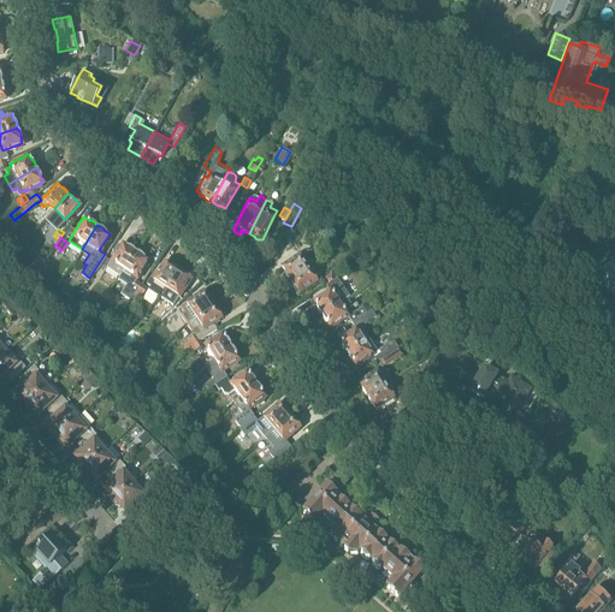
[(119,274),(134,254),(135,250),(134,248),(130,245),(128,245),(122,242),(106,266),(119,274)]
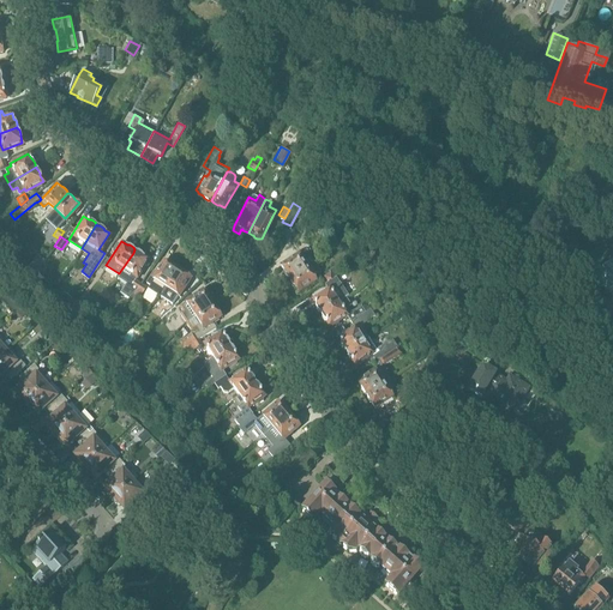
[(289,276),(289,277),(314,260),(306,247),(299,253),(281,264),(284,270),(284,271),(287,275),(289,276)]
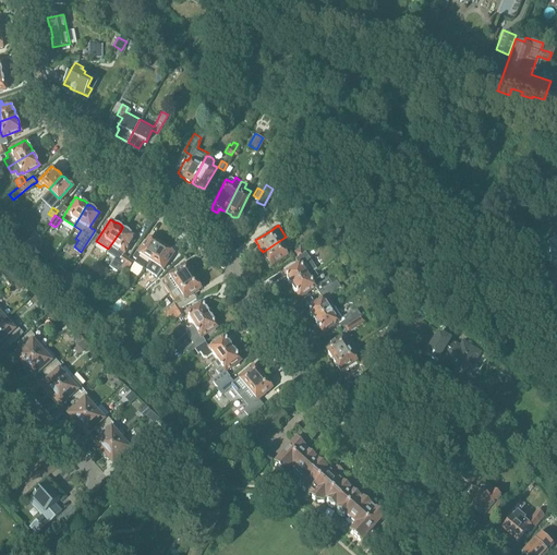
[(108,265),(111,267),(121,251),(123,252),(134,234),(130,231),(129,230),(125,228),(123,228),(122,227),(121,230),(108,249),(106,252),(113,256),(108,265)]
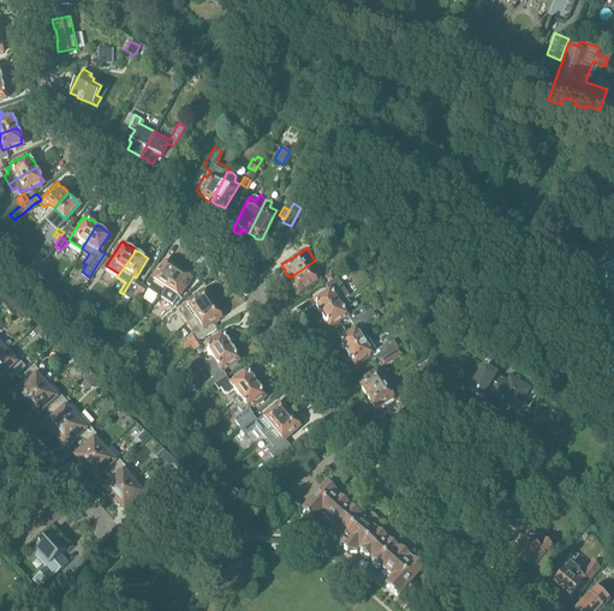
[(45,259),(36,253),(33,259),(40,264),(45,259)]
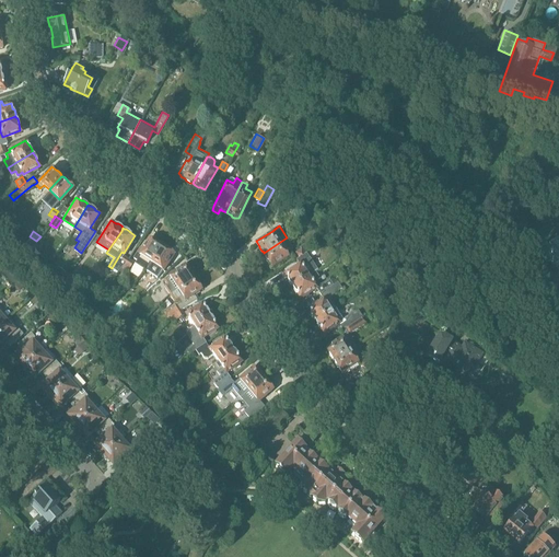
[(138,257),(136,260),(146,268),(151,259),(150,259),(161,243),(160,242),(156,240),(154,240),(150,236),(143,246),(140,244),(134,255),(138,257)]
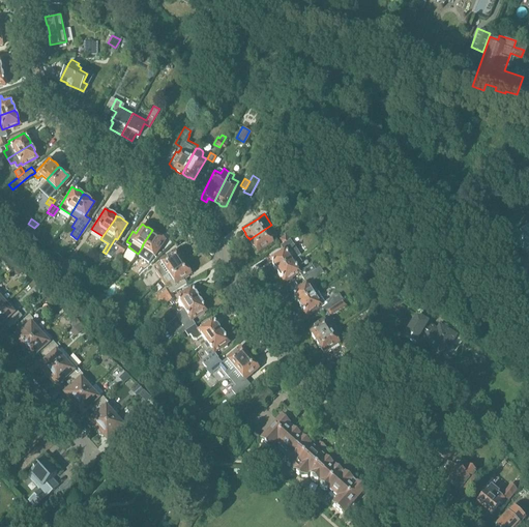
[(271,225),(250,239),(251,240),(251,242),(253,245),(254,245),(257,251),(272,241),(270,238),(277,233),(271,225)]
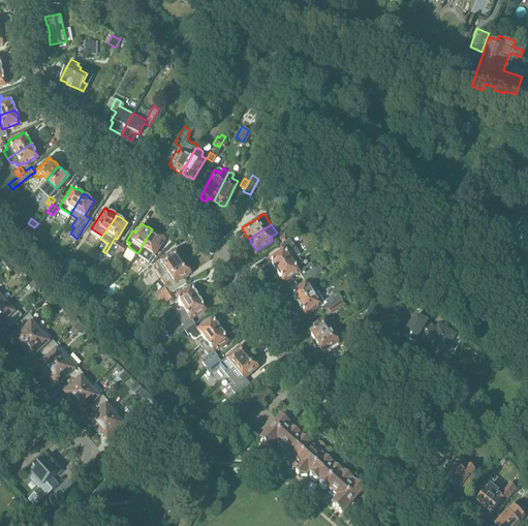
[(527,224),(527,225),(525,224),(513,238),(527,252),(527,224)]
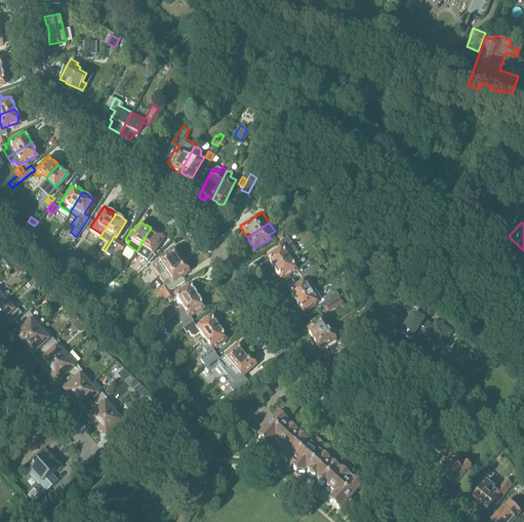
[(275,235),(279,240),(286,235),(291,232),(286,226),(280,230),(281,231),(275,235)]
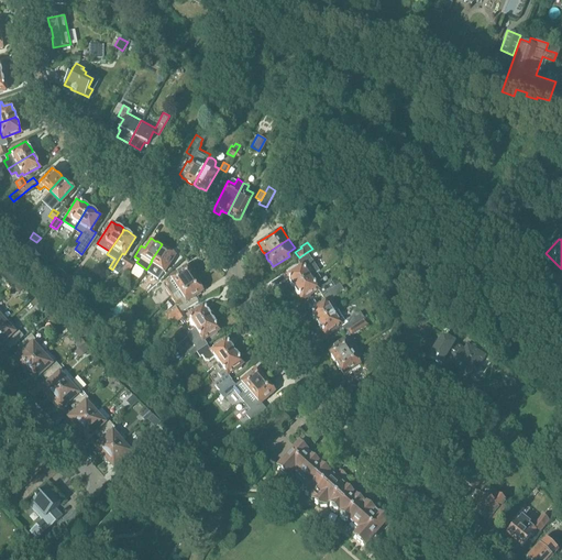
[(146,270),(158,276),(164,268),(175,253),(169,250),(168,248),(165,245),(163,245),(162,244),(151,261),(152,261),(146,270)]
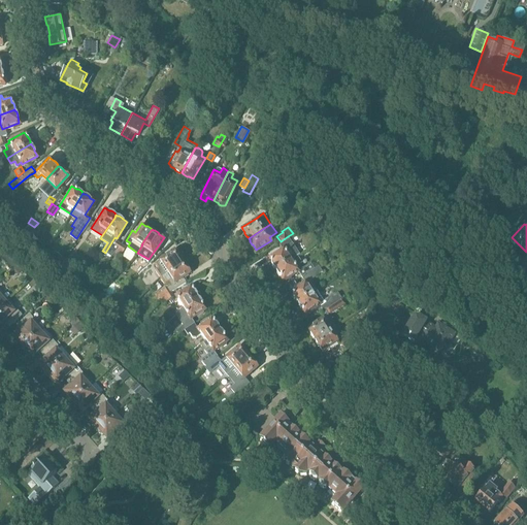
[(275,267),(275,268),(296,255),(297,254),(299,253),(288,236),(281,241),(284,247),(268,257),(271,262),(271,264),(273,266),(275,267)]
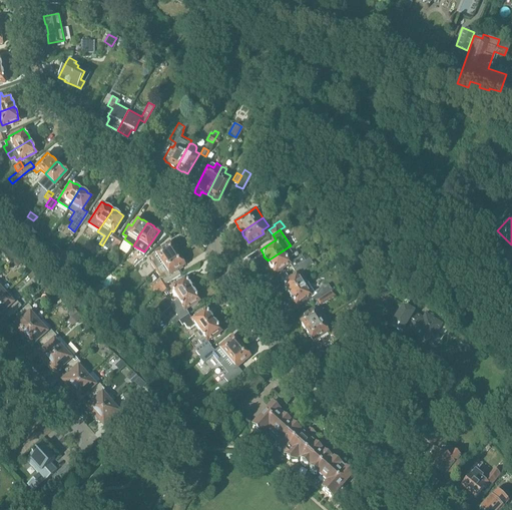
[(111,230),(102,245),(106,247),(110,244),(114,239),(118,234),(113,231),(111,230)]
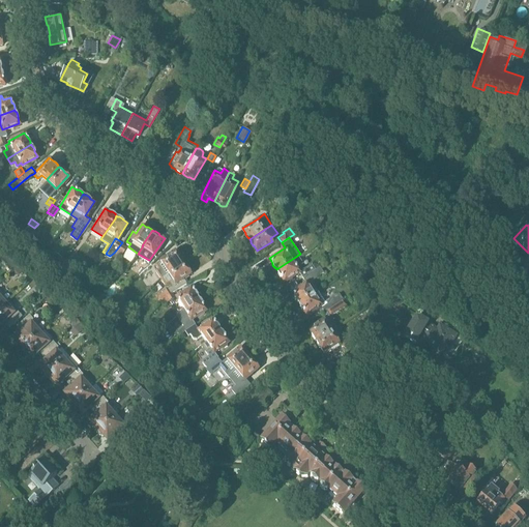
[(124,244),(122,242),(118,247),(114,253),(119,256),(122,252),(126,245),(124,244)]
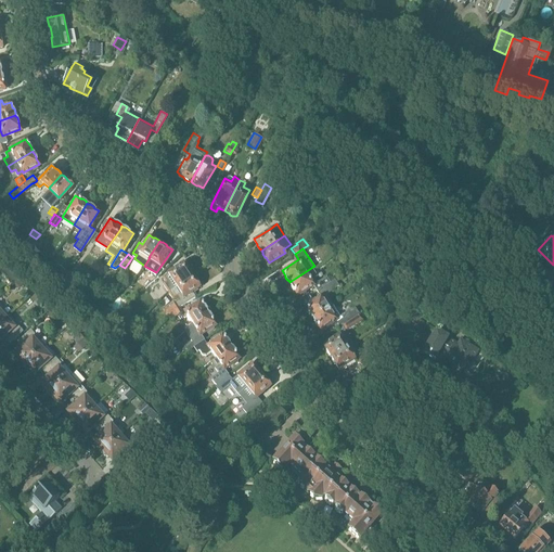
[(167,290),(191,273),(190,272),(190,270),(188,268),(187,267),(183,261),(162,276),(165,280),(162,282),(167,290)]
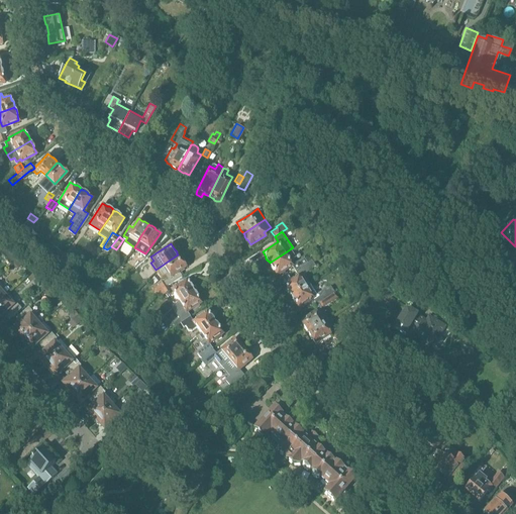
[(16,259),(4,244),(0,247),(0,249),(11,263),(16,259)]
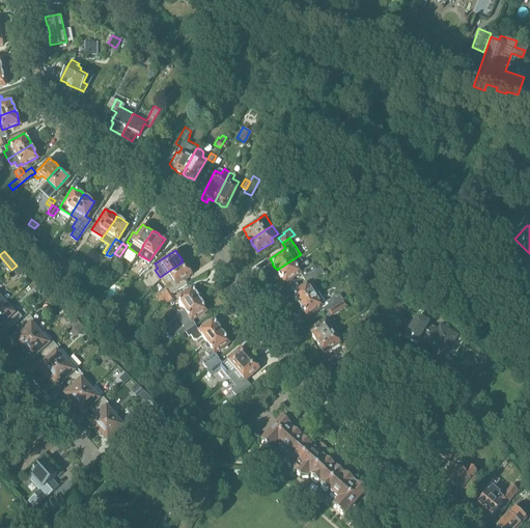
[(54,252),(47,261),(53,267),(61,257),(54,252)]
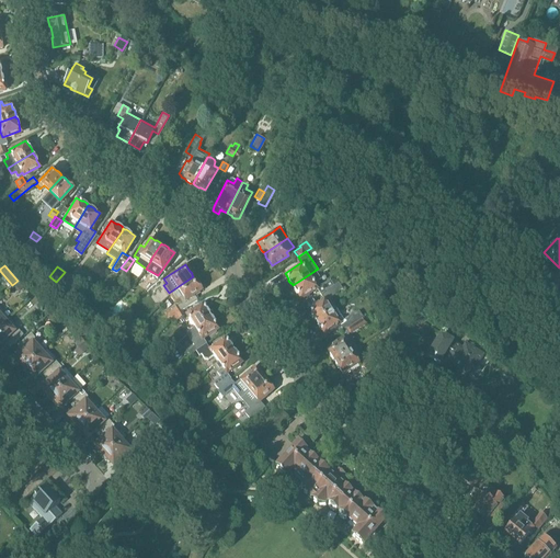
[(315,271),(293,285),(294,286),(294,288),(296,292),(297,292),(300,297),(316,287),(319,293),(320,292),(333,283),(329,277),(321,283),(318,279),(320,276),(316,270),(315,271)]
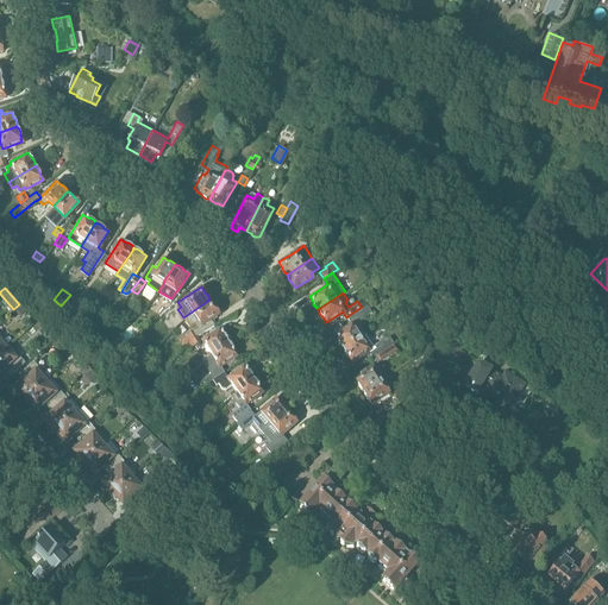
[(77,301),(71,296),(62,307),(75,317),(80,310),(74,306),(77,301)]
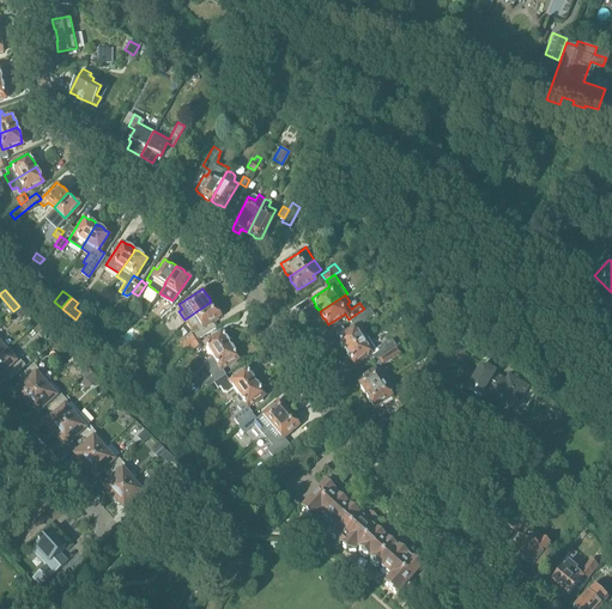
[(211,303),(211,302),(185,320),(191,328),(197,326),(199,329),(188,335),(181,341),(186,346),(187,345),(199,338),(216,326),(211,321),(219,315),(216,309),(216,308),(213,304),(211,303)]
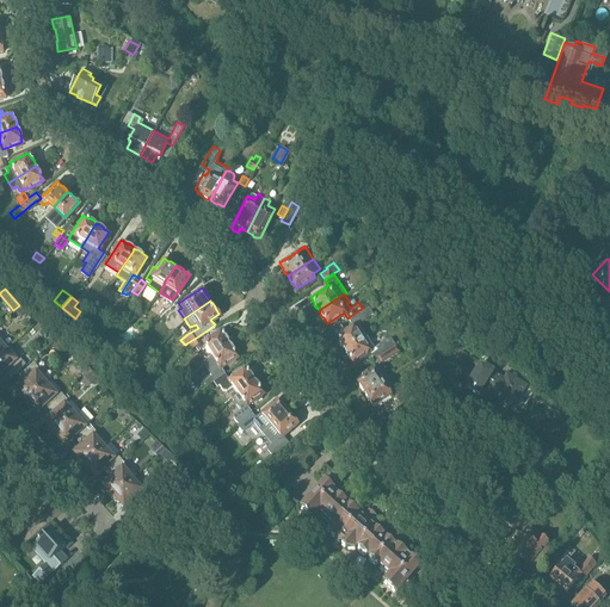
[(344,347),(344,348),(365,334),(358,321),(373,311),(368,305),(363,308),(349,317),(352,324),(336,335),(339,341),(339,342),(342,346),(344,347)]
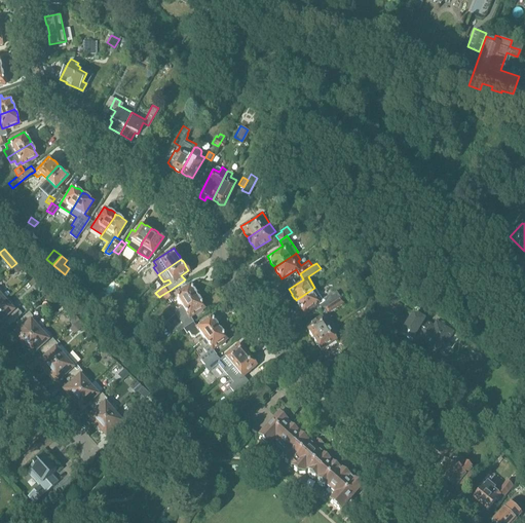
[(175,293),(182,304),(196,295),(196,294),(196,292),(194,289),(192,288),(189,284),(175,293)]
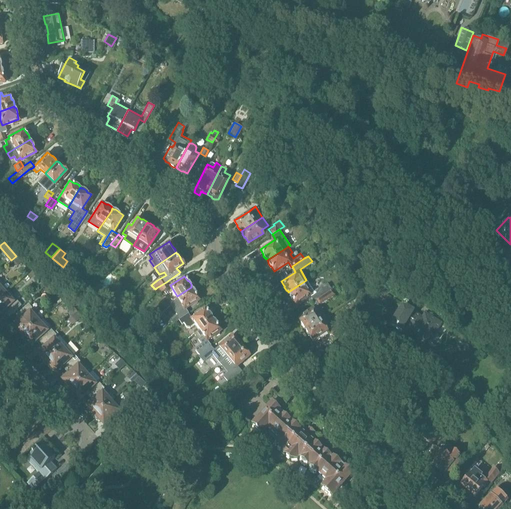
[(310,294),(313,298),(324,291),(330,287),(327,282),(324,284),(323,283),(313,290),(306,280),(288,292),(289,293),(289,295),(291,298),(292,298),(295,303),(310,294)]
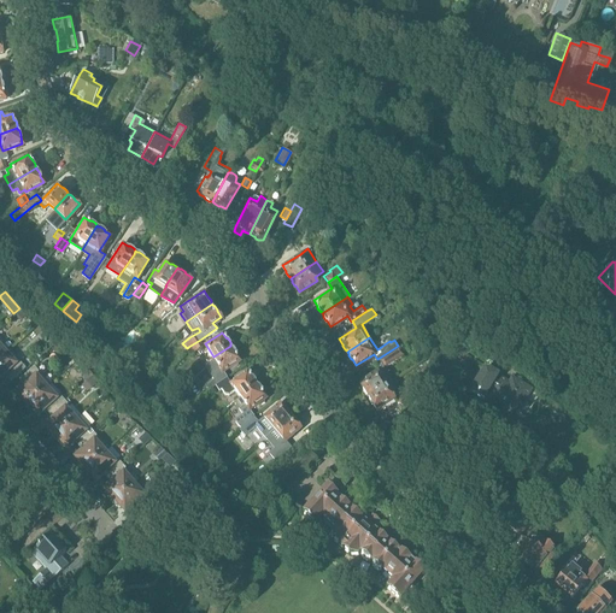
[(124,347),(116,340),(104,352),(112,359),(124,347)]
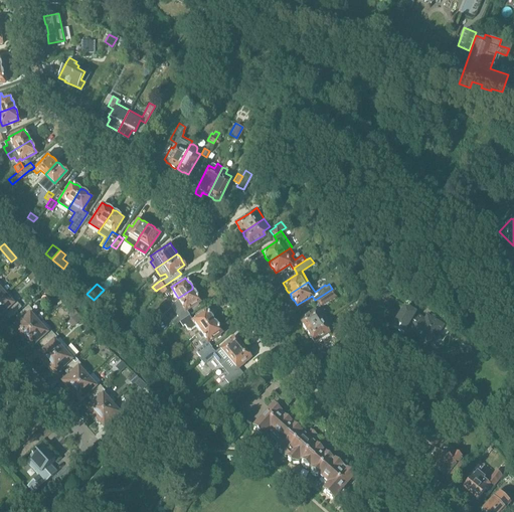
[(192,289),(178,298),(170,305),(180,320),(189,314),(185,309),(199,300),(197,296),(196,294),(195,291),(193,290),(192,289)]
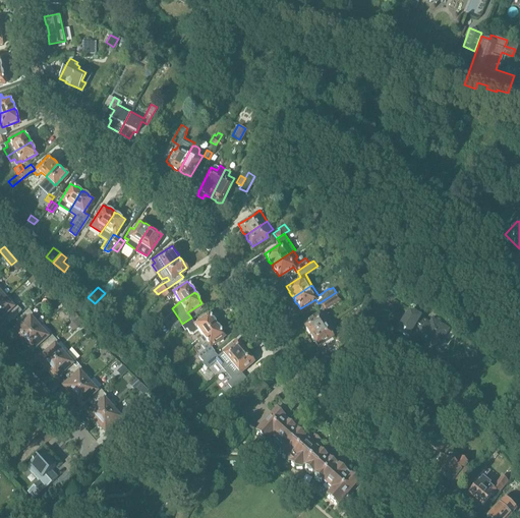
[(320,311),(323,309),(340,298),(336,292),(330,296),(319,303),(319,304),(316,305),(320,311)]
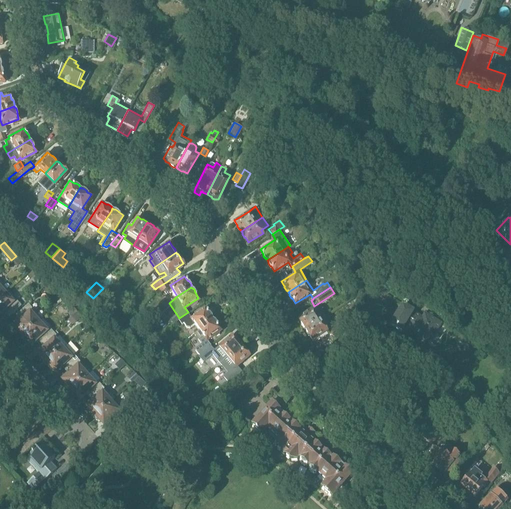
[(7,288),(0,294),(0,311),(6,306),(11,312),(21,303),(7,288)]
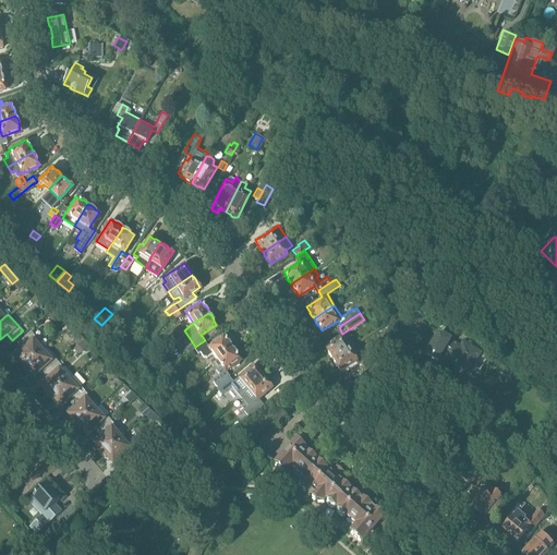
[(21,365),(22,366),(41,349),(45,346),(31,329),(20,339),(26,345),(15,354),(20,359),(20,360),(20,361),(20,363),(21,364),(21,365)]
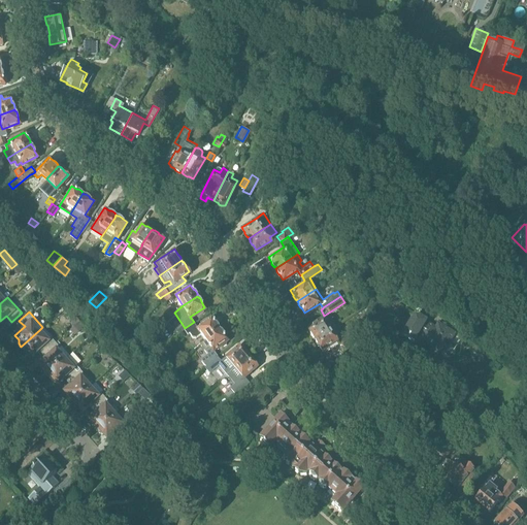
[(314,338),(334,325),(327,314),(324,316),(306,327),(309,331),(309,333),(311,336),(314,337),(314,338)]
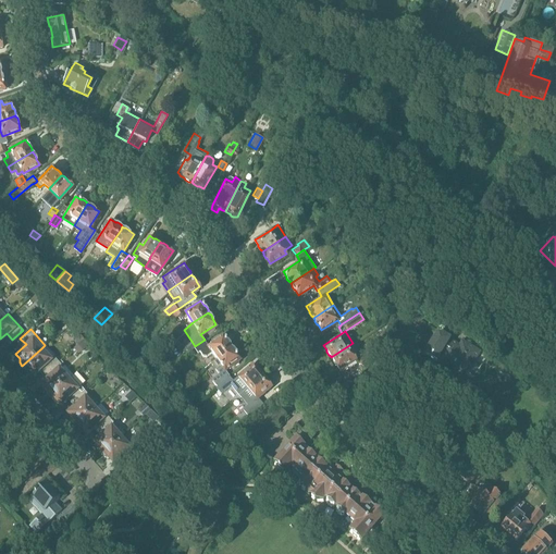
[(467,369),(479,349),(461,340),(459,344),(437,331),(425,353),(436,359),(440,353),(467,369)]
